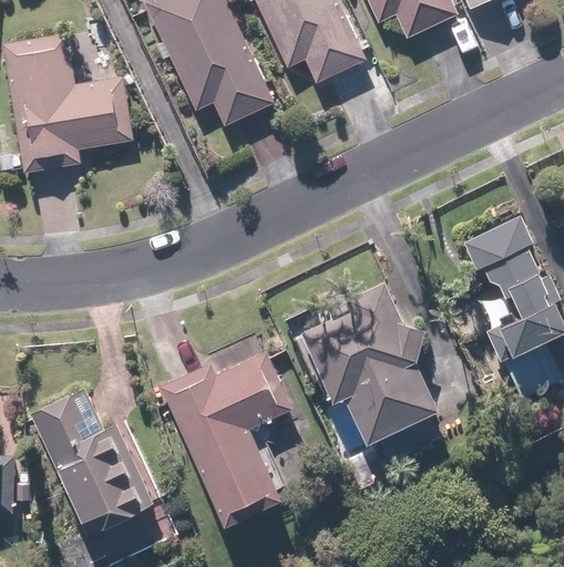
[(194,111),(213,102),(224,126),(274,103),(224,0),(146,0),(143,2),(194,111)]
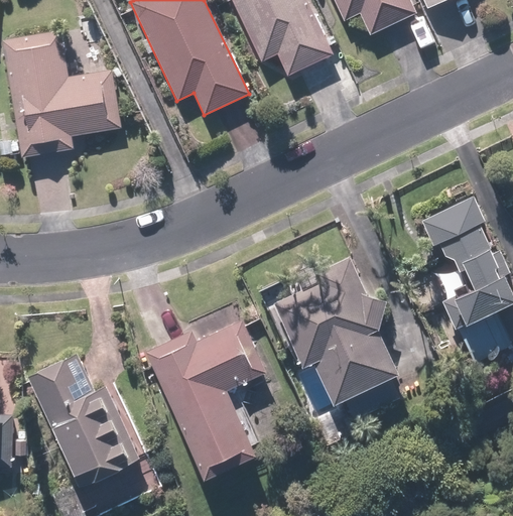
[(278,54),(288,76),(333,54),(306,0),(230,0),(261,62),(278,54)]
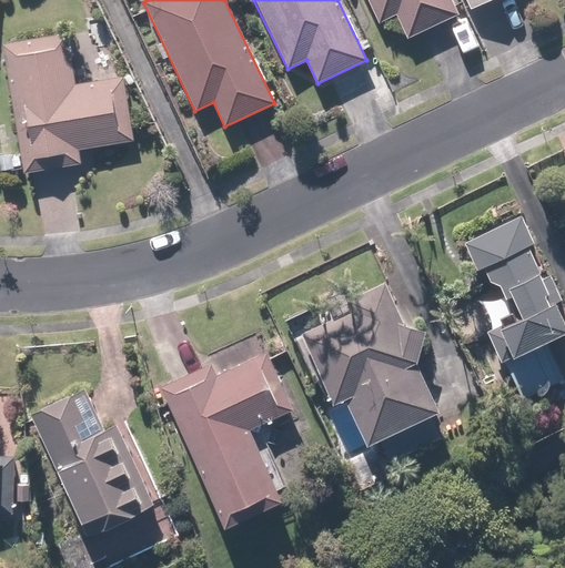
[(396,14),(407,38),(457,14),(450,0),(366,0),(377,23),(396,14)]
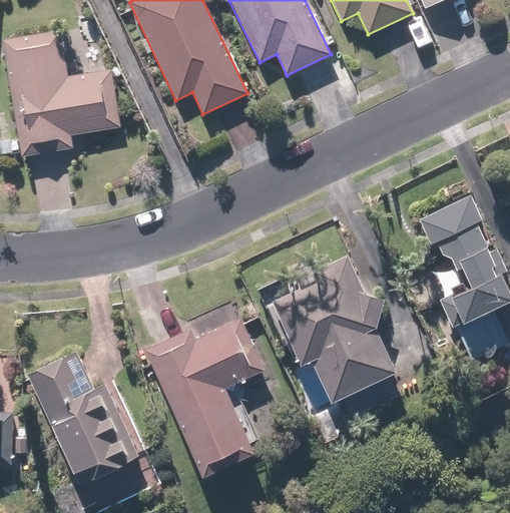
[(419,0),(423,9),(442,0),(419,0)]
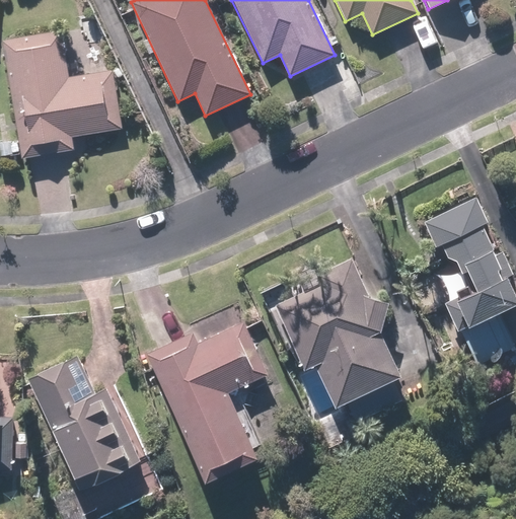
[(112,70),(68,77),(60,30),(1,41),(21,159),(74,150),(72,138),(122,130),(112,70)]
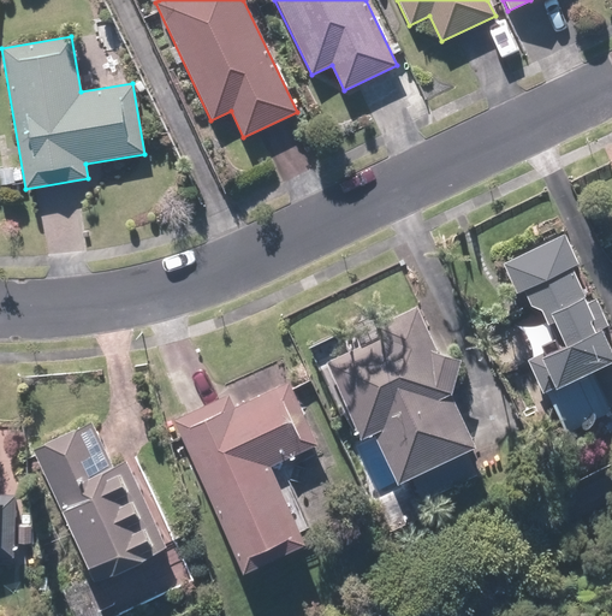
[(564,232),(501,264),(517,295),(522,291),(529,306),(540,308),(547,324),(556,320),(568,344),(547,353),(545,350),(526,359),(541,394),(556,386),(558,386),(611,360),(611,344),(604,326),(596,329),(592,320),(596,318),(572,267),(580,264),(564,232)]
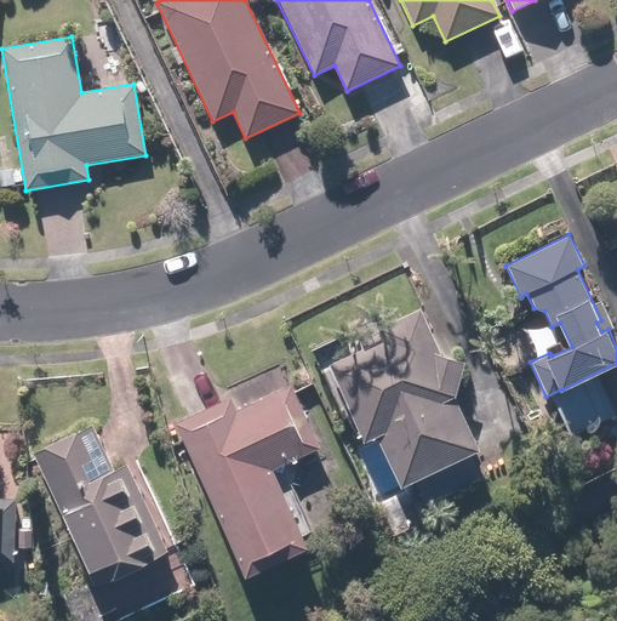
[(423,320),(327,364),(364,442),(377,436),(401,486),(481,448),(457,398),(460,398),(457,394),(466,362),(440,355),(423,320)]
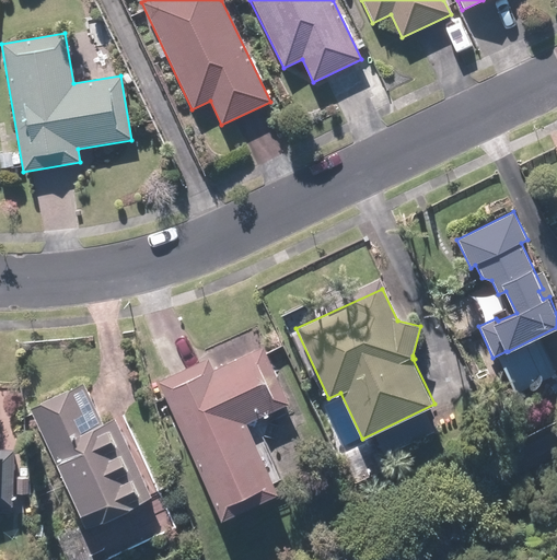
[(206,357),(157,380),(222,520),(279,493),(246,424),(289,404),(263,347),(212,370),(206,357)]
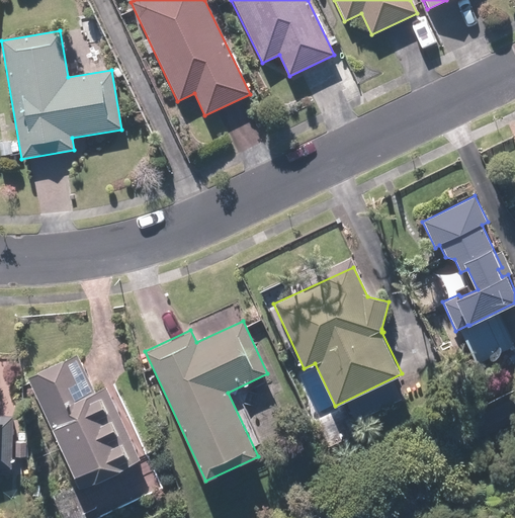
[(77,354),(25,377),(79,491),(142,461),(106,387),(95,393),(77,354)]
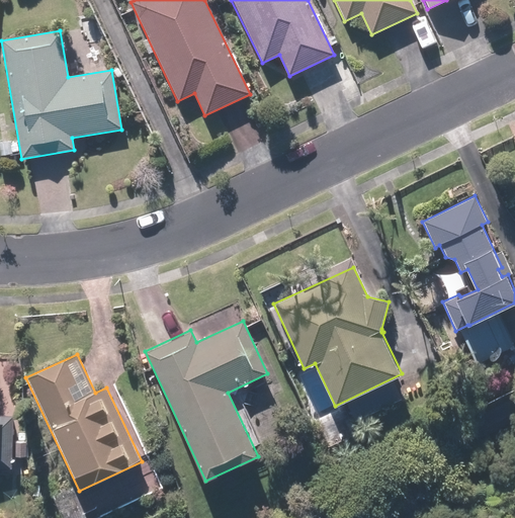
[(0,467),(10,468),(12,416),(0,416),(0,408),(0,467)]
